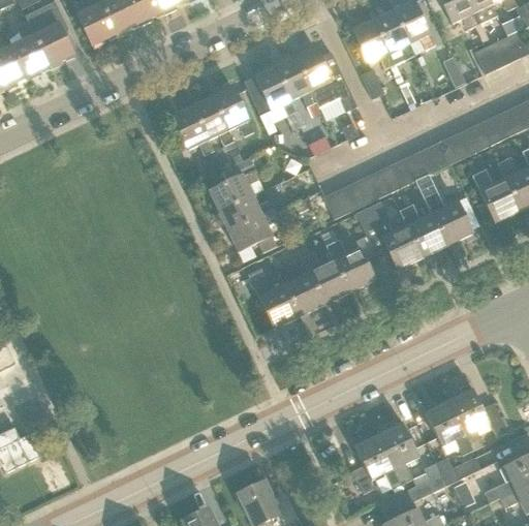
[(18,0),(21,8),(39,0),(18,0)]
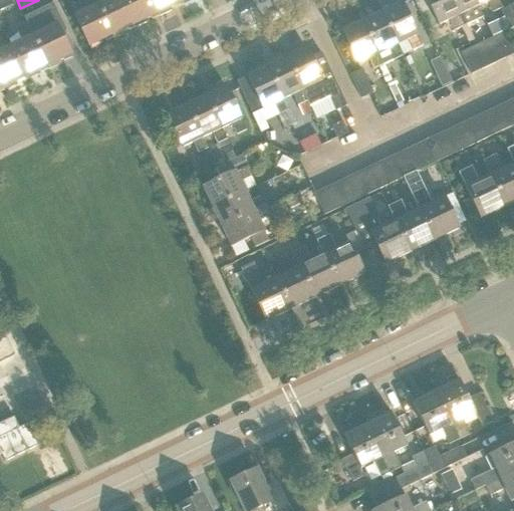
[(101,0),(97,2),(113,36),(137,25),(124,0),(101,0)]
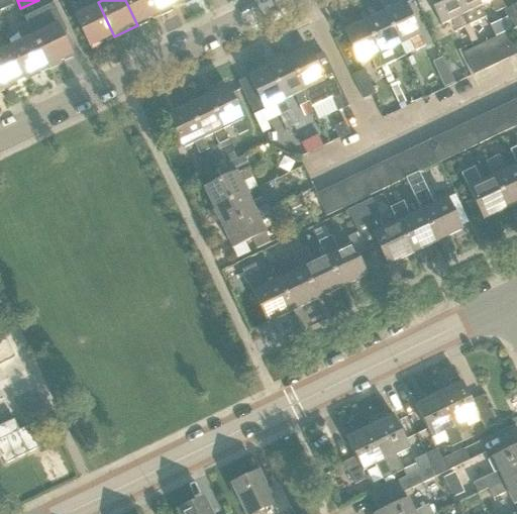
[(125,0),(137,25),(161,14),(153,0),(125,0)]
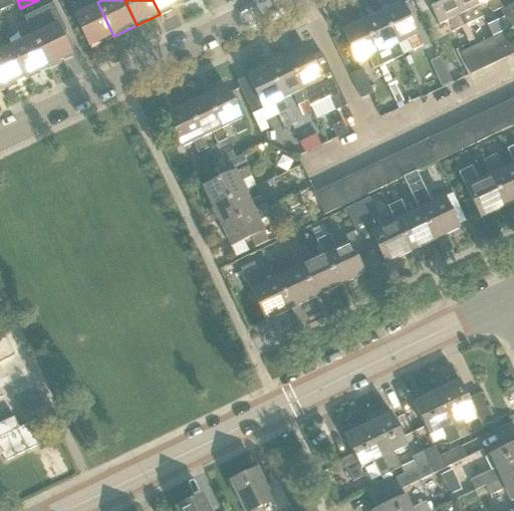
[(153,0),(160,14),(182,3),(181,0),(153,0)]
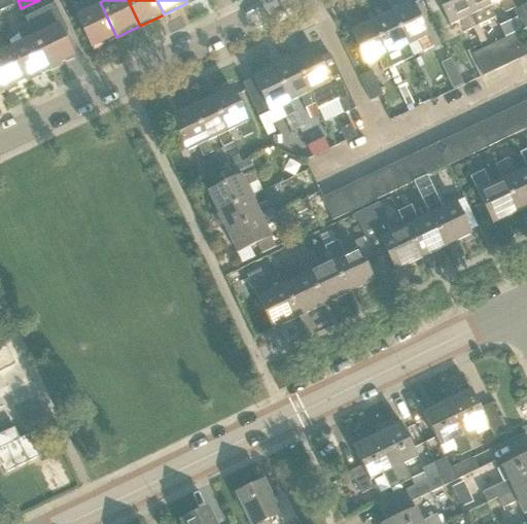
[(411,0),(390,9),(407,44),(408,43),(413,54),(432,44),(411,0)]
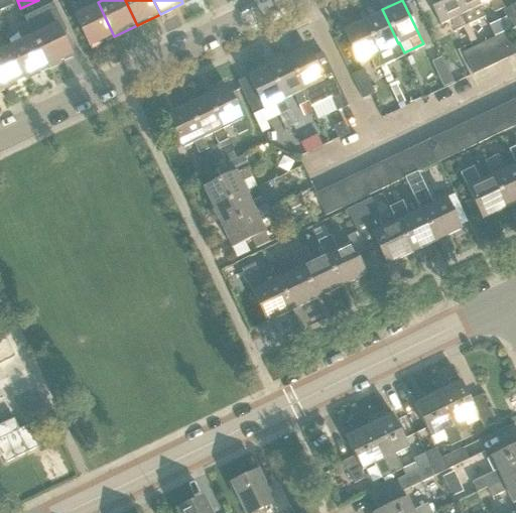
[(466,23),(461,13),(460,13),(454,0),(429,0),(440,23),(450,18),(456,28),(466,23)]
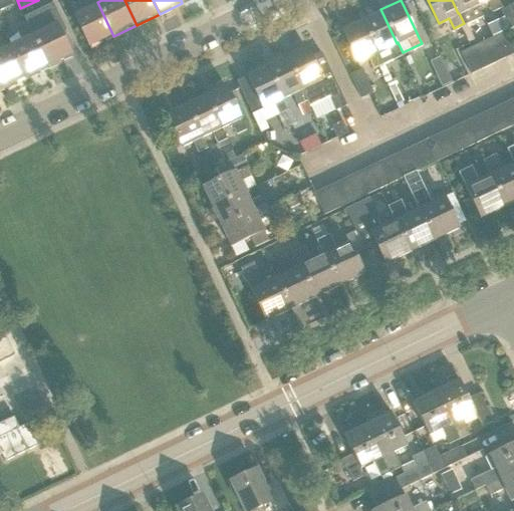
[(452,0),(458,13),(459,13),(464,23),(483,14),(478,4),(477,4),(475,0),(452,0)]
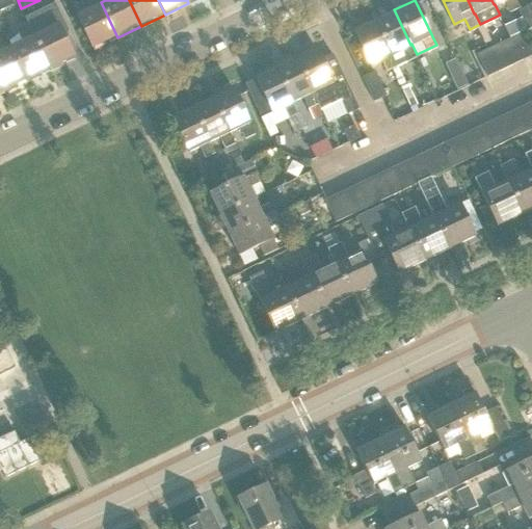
[(491,0),(494,4),(495,4),(504,0),(509,10),(520,5),(517,0),(491,0)]
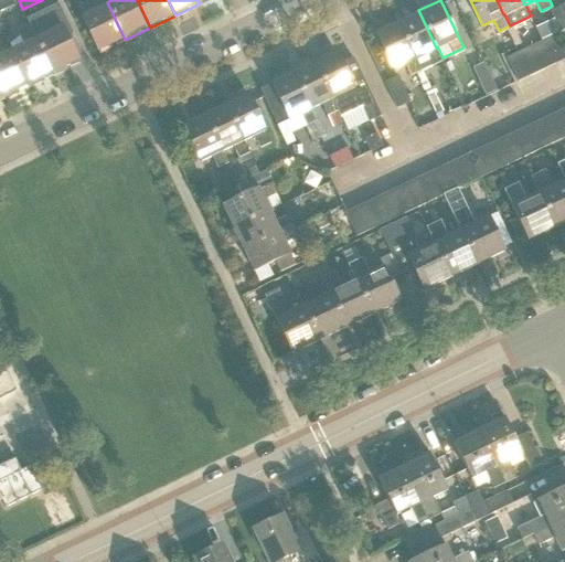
[(80,62),(66,34),(72,31),(57,1),(27,17),(35,36),(54,74),(80,62)]
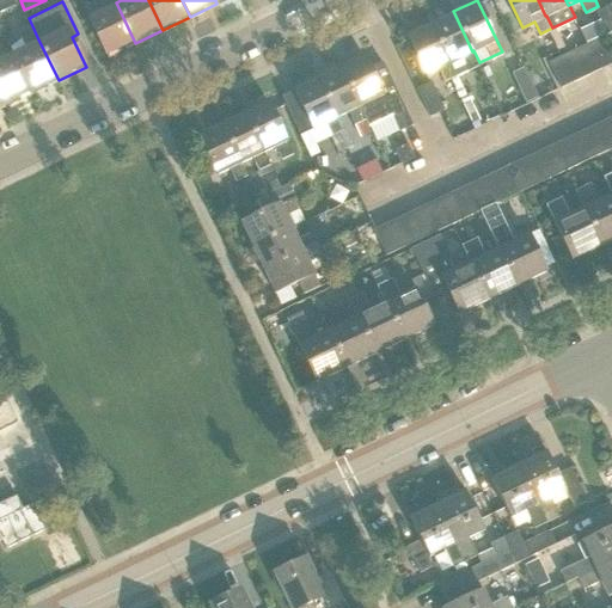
[(606,31),(611,28),(611,1),(595,8),(606,31)]
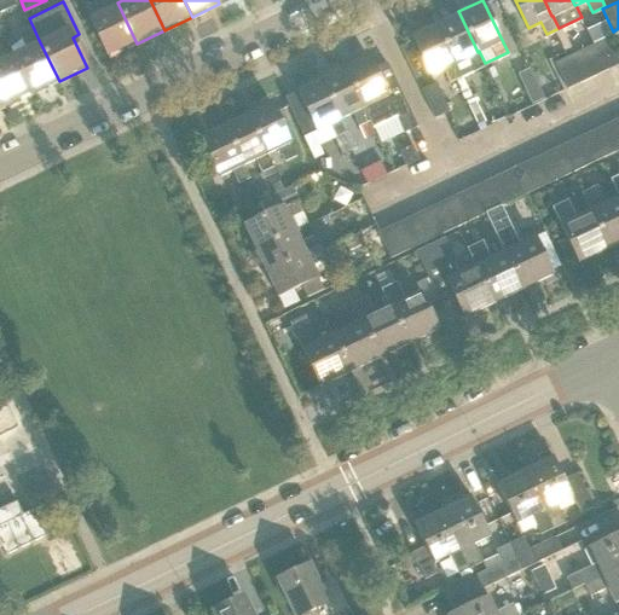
[(90,16),(109,57),(137,44),(117,3),(90,16)]
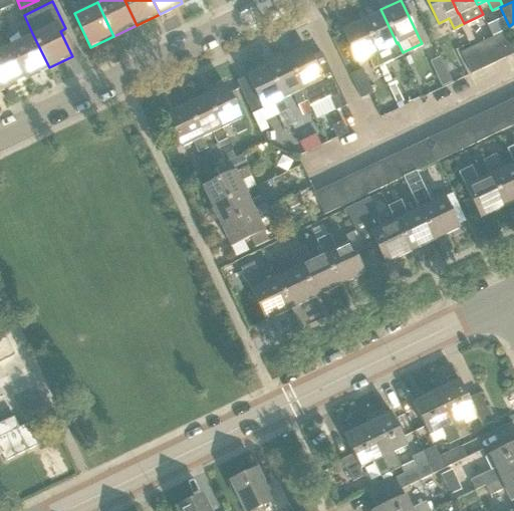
[(378,51),(378,52),(388,47),(392,57),(403,52),(398,42),(397,43),(380,9),(361,18),(377,52),(378,51)]
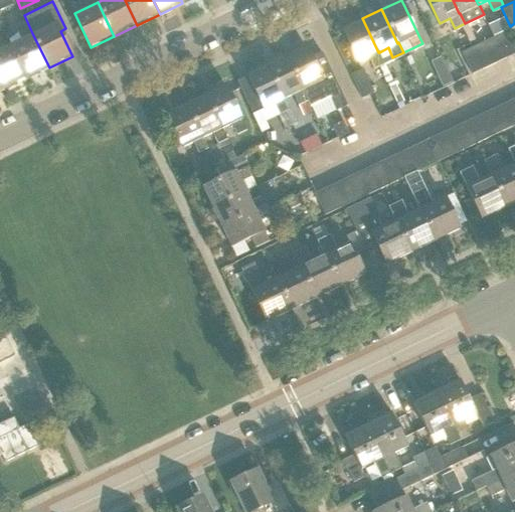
[(362,18),(343,28),(359,61),(368,57),(373,67),(383,62),(379,52),(379,51),(378,52),(362,18)]
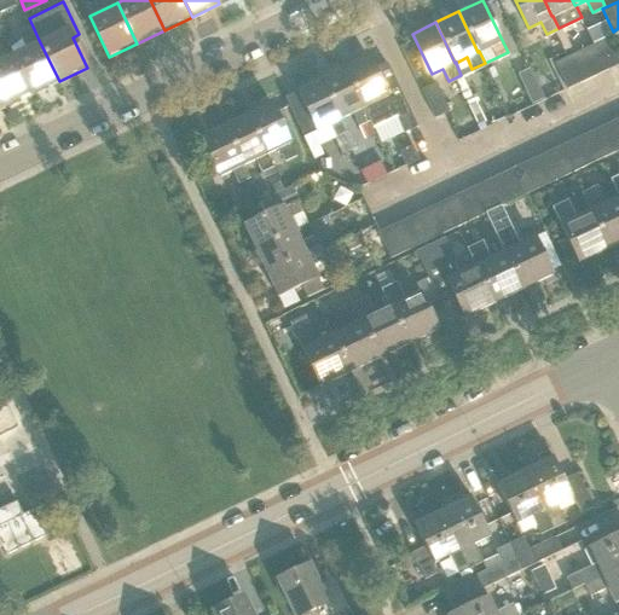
[(595,41),(607,68),(618,62),(618,58),(608,35),(595,41)]
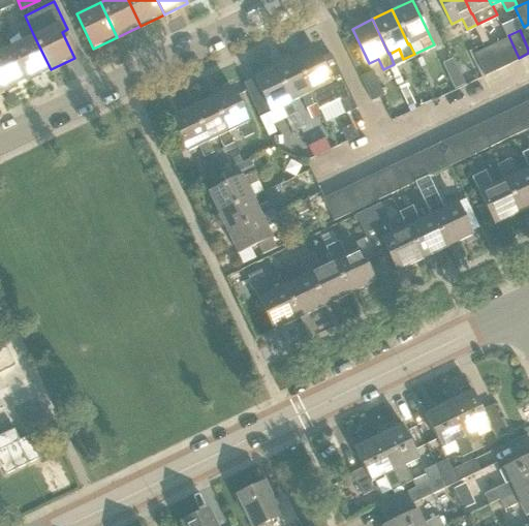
[(10,45),(27,81),(51,69),(33,34),(10,45)]
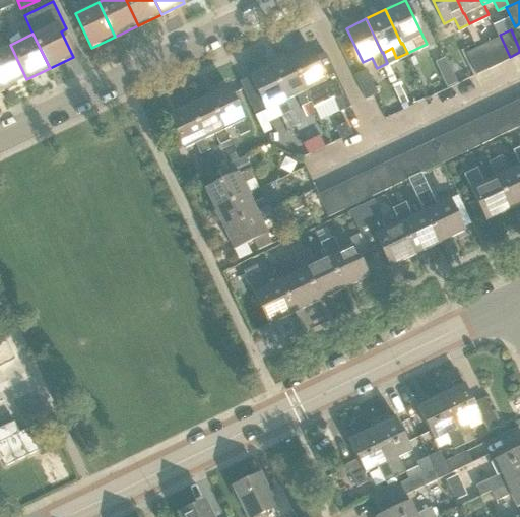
[(489,41),(499,62),(510,57),(500,35),(489,41)]
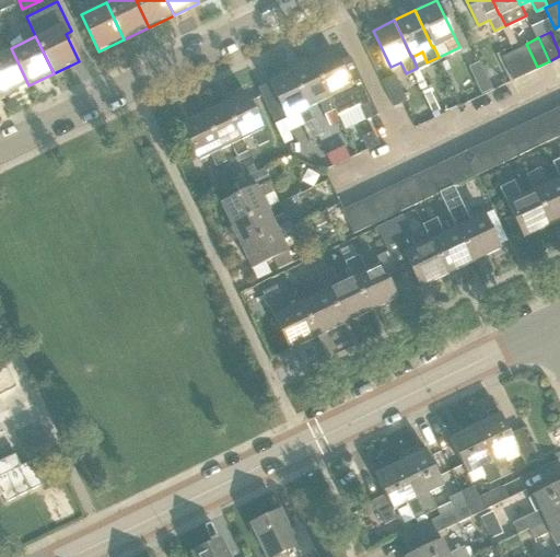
[(514,49),(525,72),(537,67),(526,44),(514,49)]
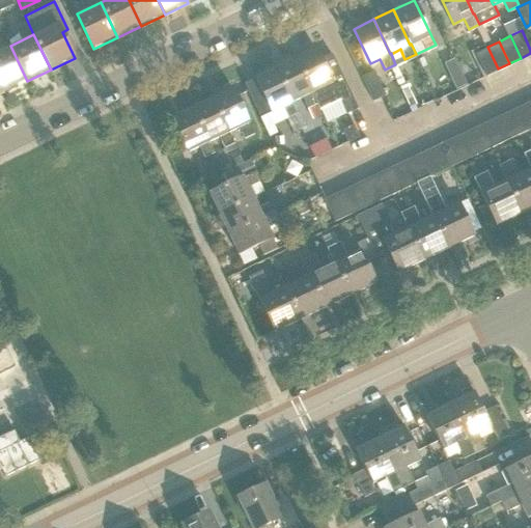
[(0,50),(0,84),(3,91),(27,81),(10,46),(0,50)]
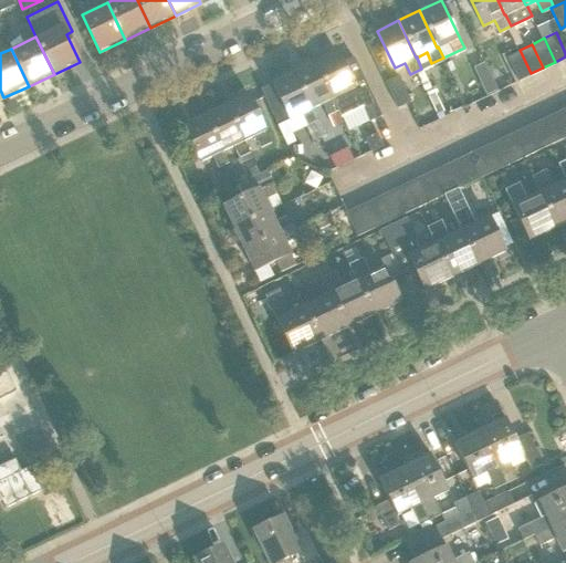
[(344,93),(349,104),(360,98),(370,118),(381,113),(354,55),(342,61),(336,50),(315,60),(333,98),(344,93)]
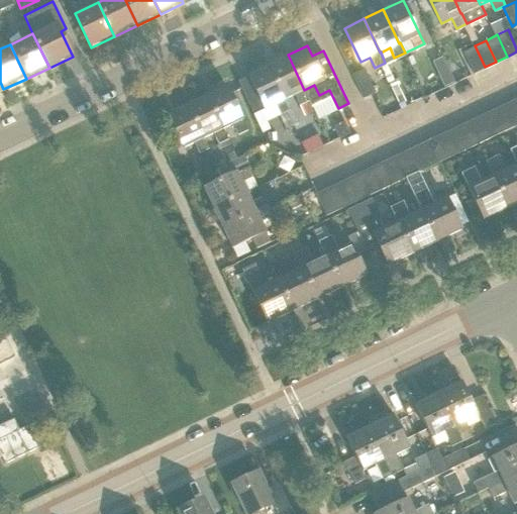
[(462,50),(474,73),(485,67),(475,45),(462,50)]
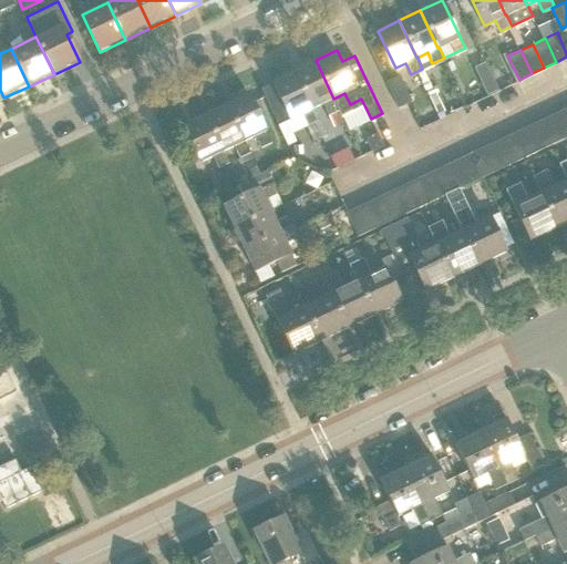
[(343,121),(339,110),(333,99),(316,60),(295,71),(312,108),(323,102),(329,114),(334,125),(343,121)]
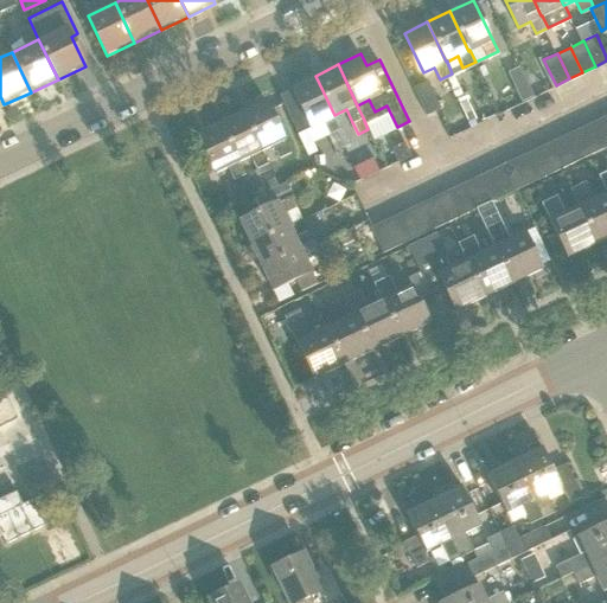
[(281,92),(299,133),(324,121),(330,133),(336,129),(340,127),(334,115),(315,76),(292,87),(281,92)]
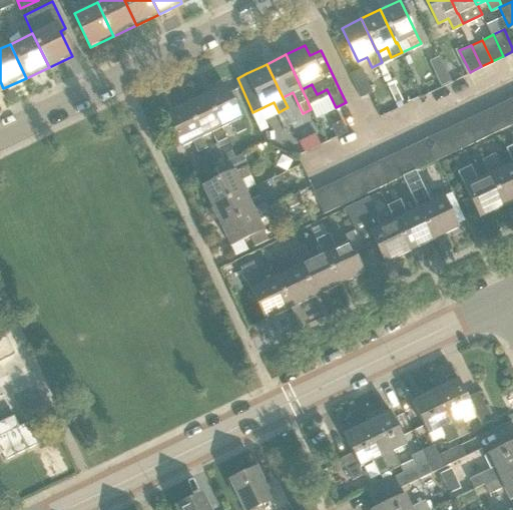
[(373,90),(362,66),(350,71),(361,95),(373,90)]
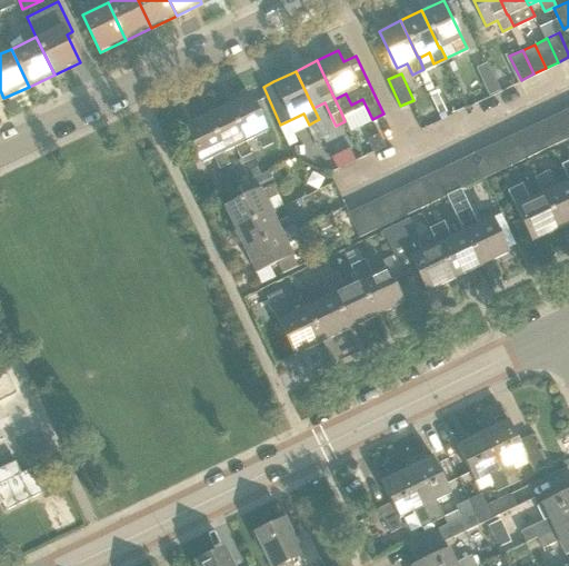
[(439,91),(431,95),(440,112),(447,109),(439,91)]
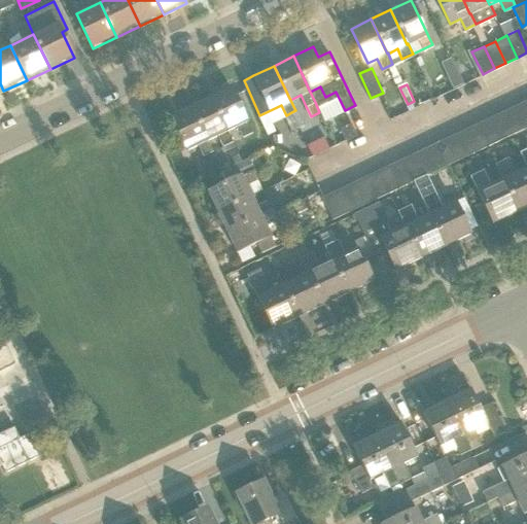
[(253,132),(231,85),(211,96),(226,130),(227,130),(238,125),(244,136),(253,132)]
